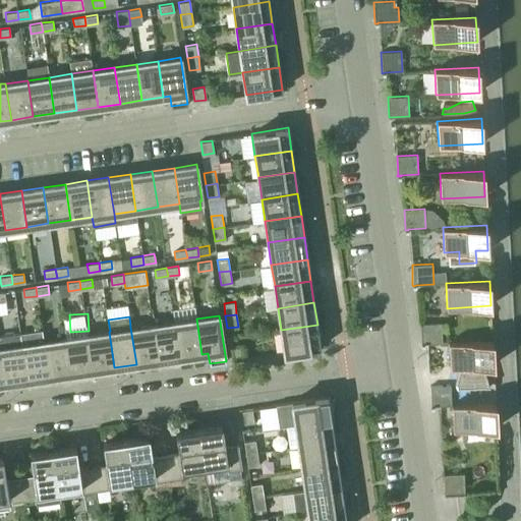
[(196,319),(174,322),(180,358),(201,354),(196,319)]
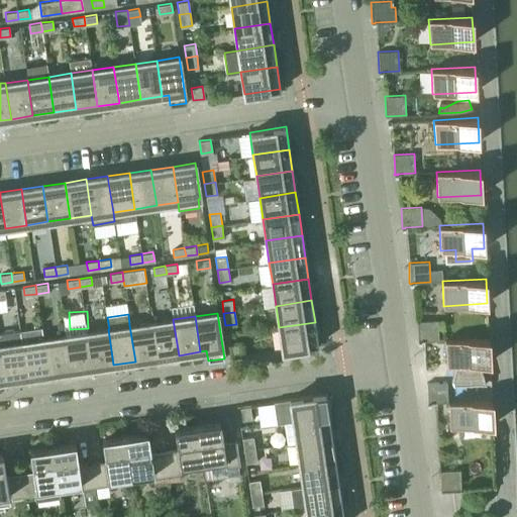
[(157,358),(179,355),(173,319),(151,322),(157,358)]
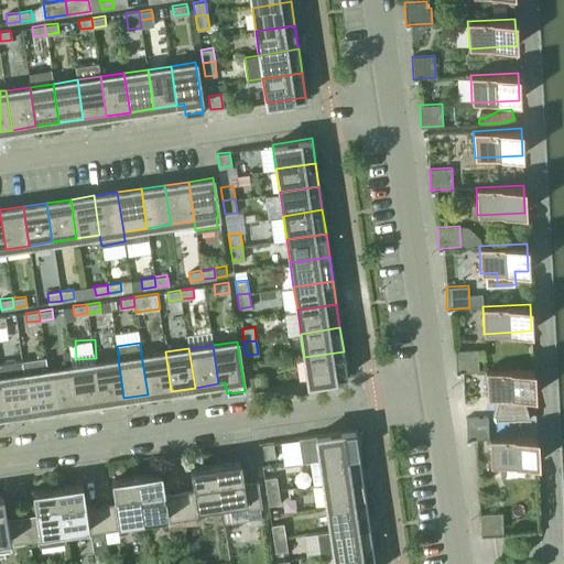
[(456,372),(459,372),(459,371),(478,370),(477,349),(455,350),(456,372)]
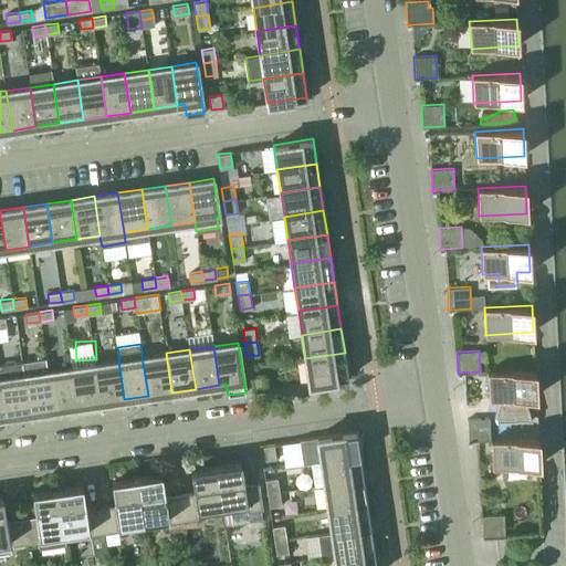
[(171,392),(166,353),(142,356),(148,396),(171,392)]
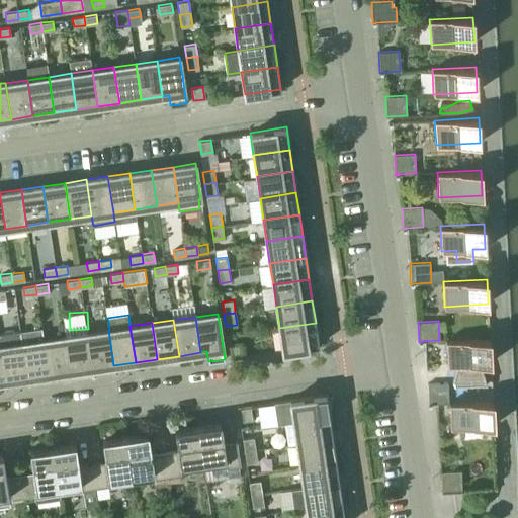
[(282,350),(319,345),(316,323),(279,328),(282,350)]
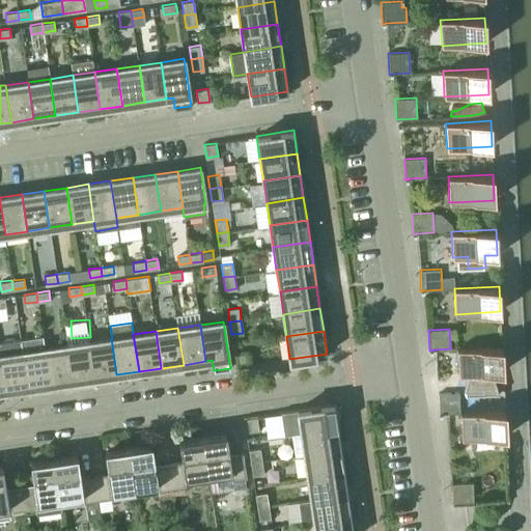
[(94,378),(116,374),(111,338),(89,341),(94,378)]
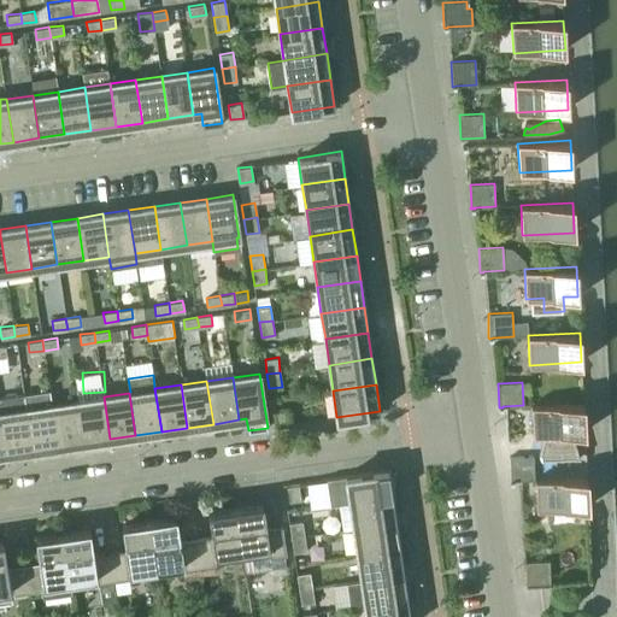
[(0,412),(6,454),(33,451),(25,407),(23,394),(0,397),(0,412)]
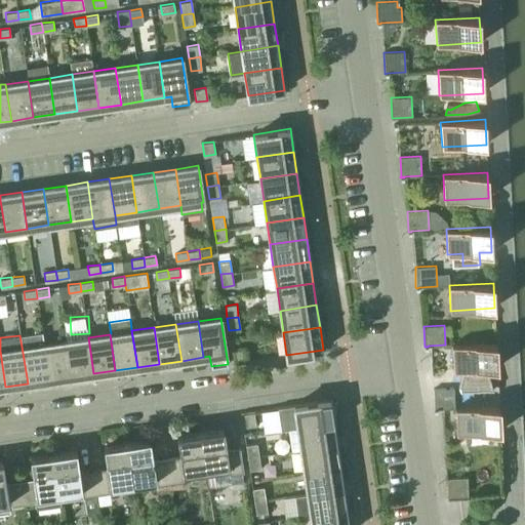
[(88,337),(66,340),(71,377),(93,373),(88,337)]
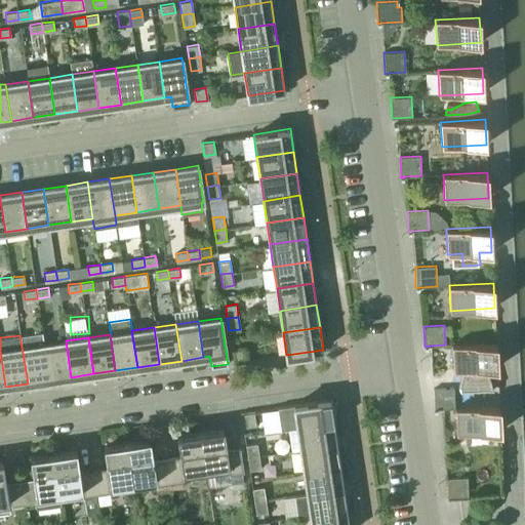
[(49,380),(71,377),(66,340),(44,344),(49,380)]
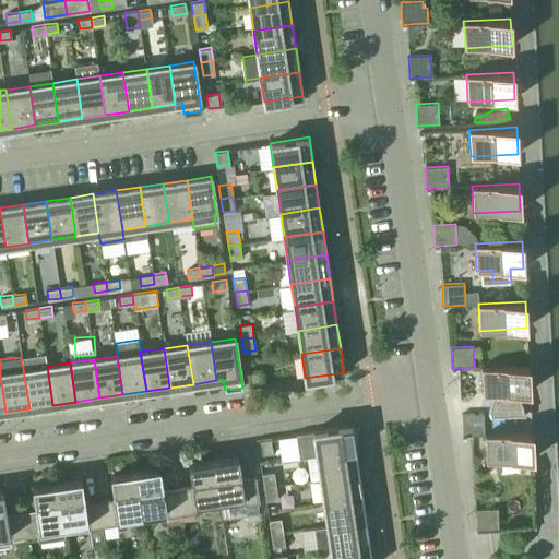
[(483,394),(530,391),(528,365),(482,367),(483,394)]
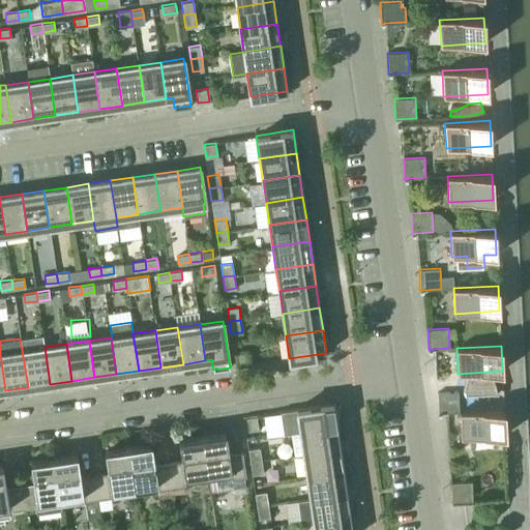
[(50,384),(45,347),(22,350),(28,387),(50,384)]
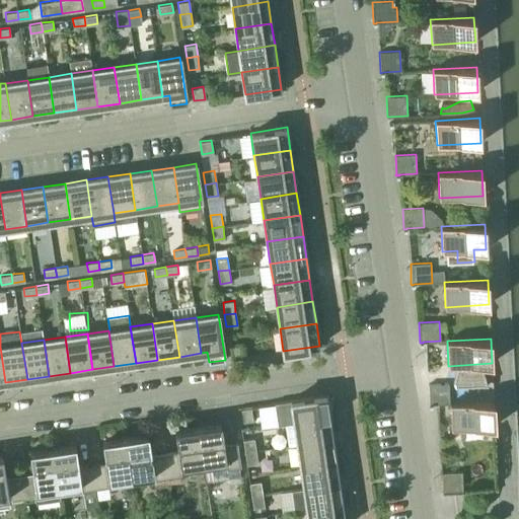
[(241,343),(230,345),(232,357),(243,356),(241,343)]
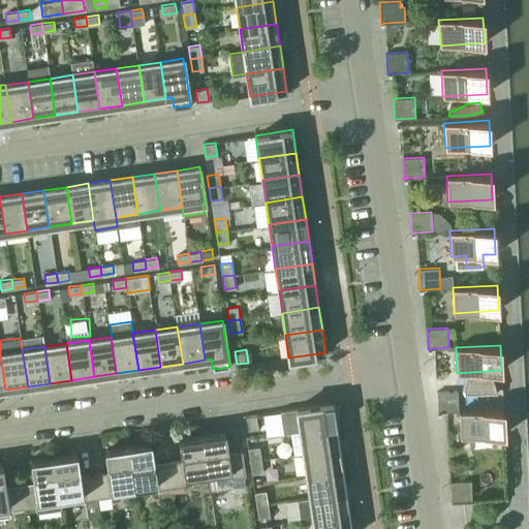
[(436,392),(437,411),(437,413),(440,412),(458,411),(457,391),(436,392)]
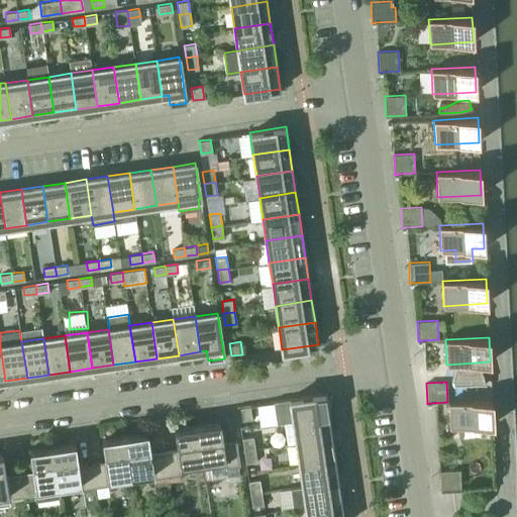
[(285,422),(328,415),(325,393),(274,401),(277,423),(285,422)]
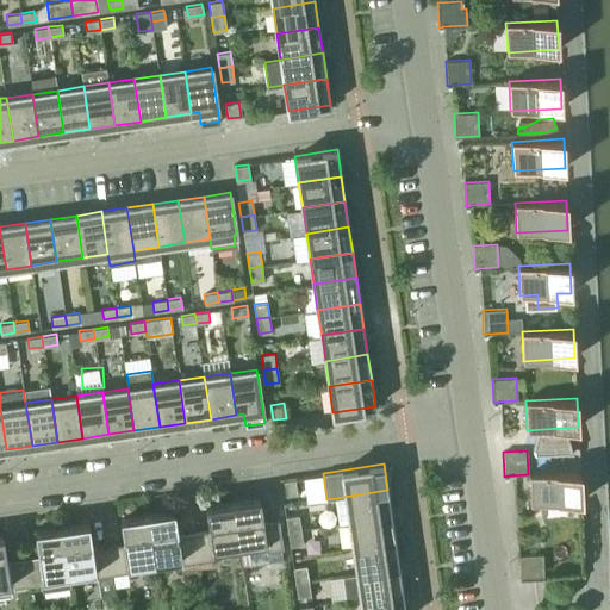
[(530,503),(582,500),(580,471),(529,474),(530,503)]
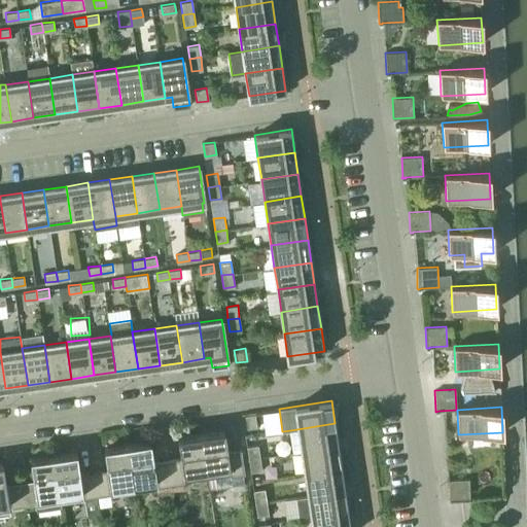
[(255,413),(244,415),(245,427),(256,426),(255,413)]
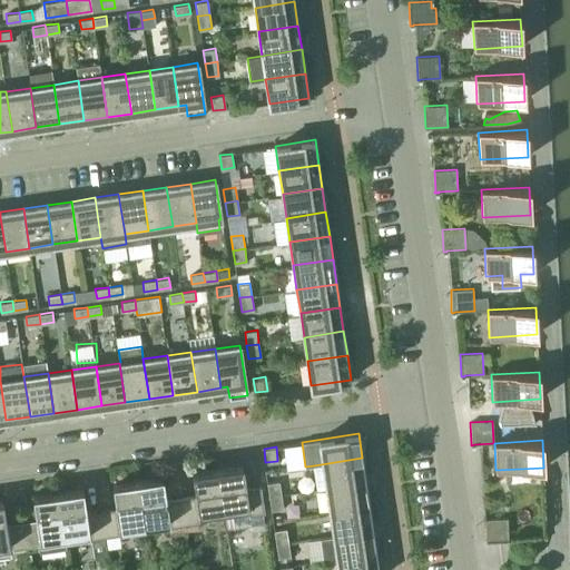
[(326,488),(366,482),(362,458),(314,465),(317,489),(326,488)]
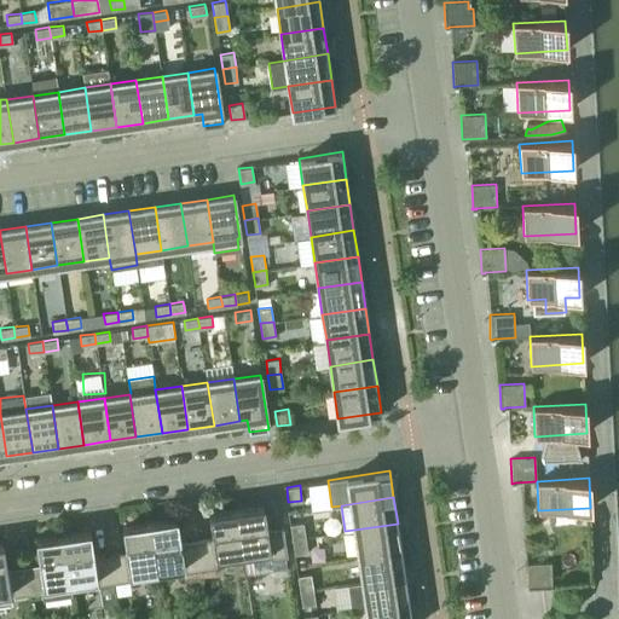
[(262,504),(236,508),(243,557),(268,554),(270,560),(288,557),(283,528),(267,531),(262,504)]
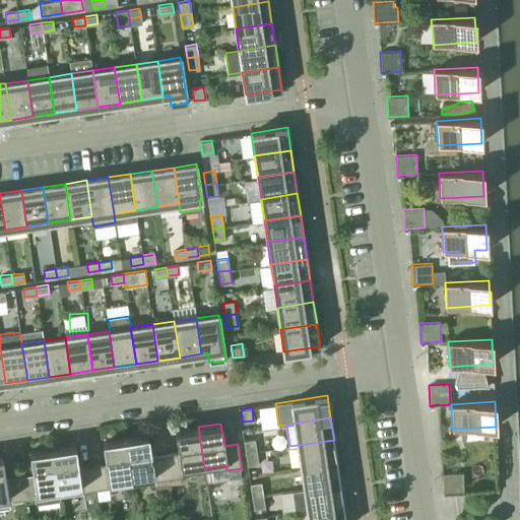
[(182,471),(204,468),(198,427),(175,431),(178,452),(165,454),(169,479),(183,476),(182,471)]
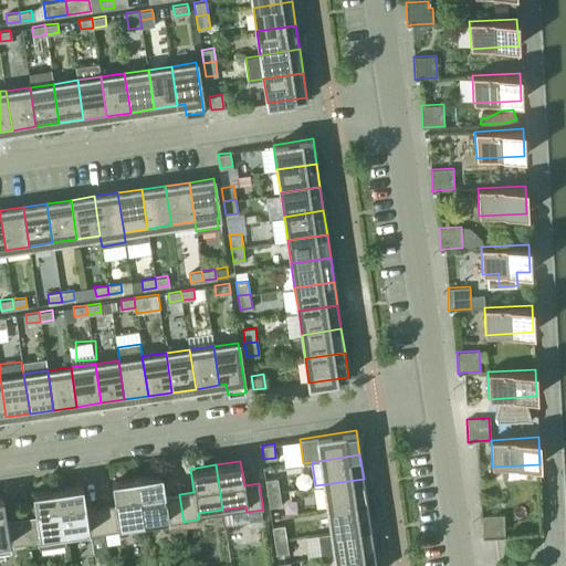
[(161,472),(136,477),(143,522),(166,517),(167,524),(184,522),(179,494),(165,496),(161,472)]
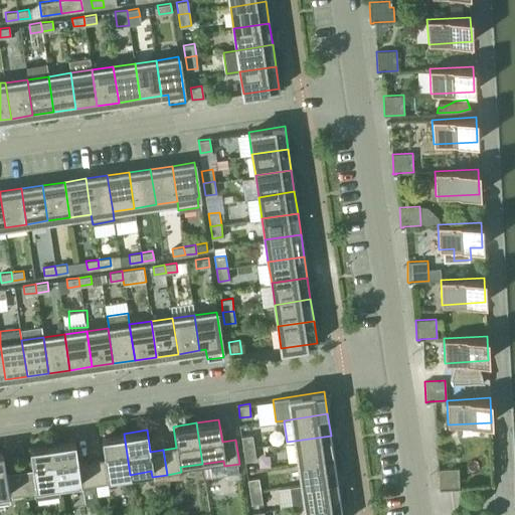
[(105,459),(91,461),(95,485),(110,483),(109,478),(130,475),(124,434),(101,437),(105,459)]
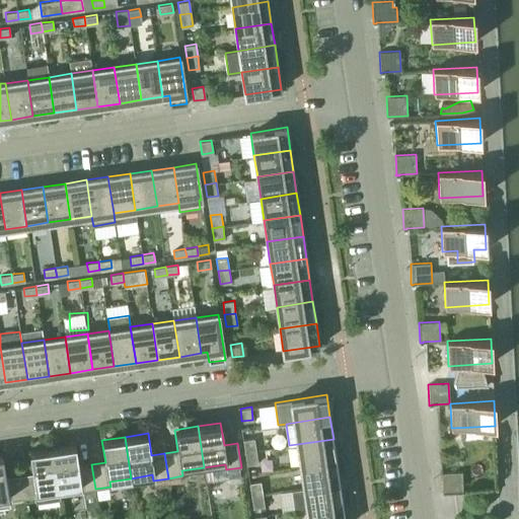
[(245,451),(256,450),(254,438),(243,439),(245,451)]
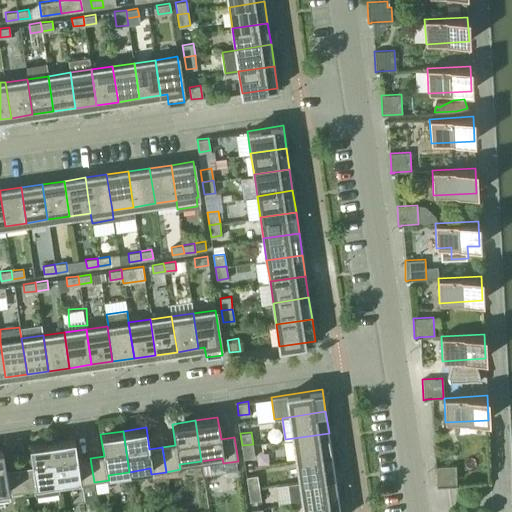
[(296,459),(332,454),(329,433),(293,438),(296,459)]
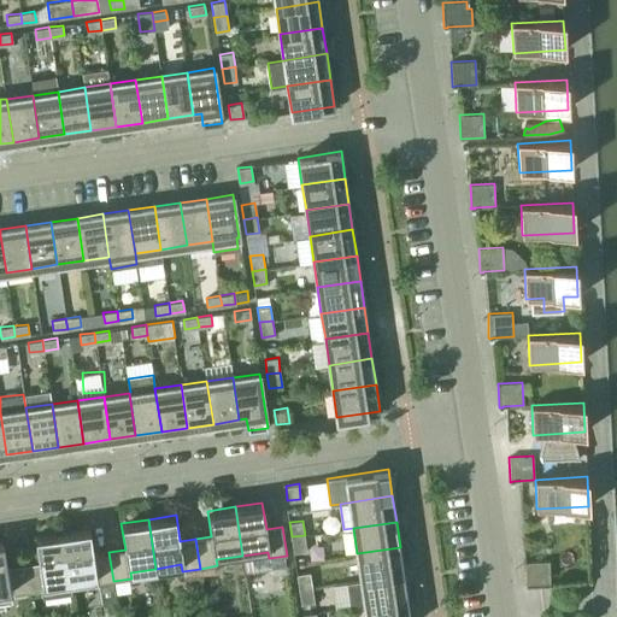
[(95,583),(113,581),(109,552),(93,554),(89,528),(62,532),(69,581),(95,577),(95,583)]
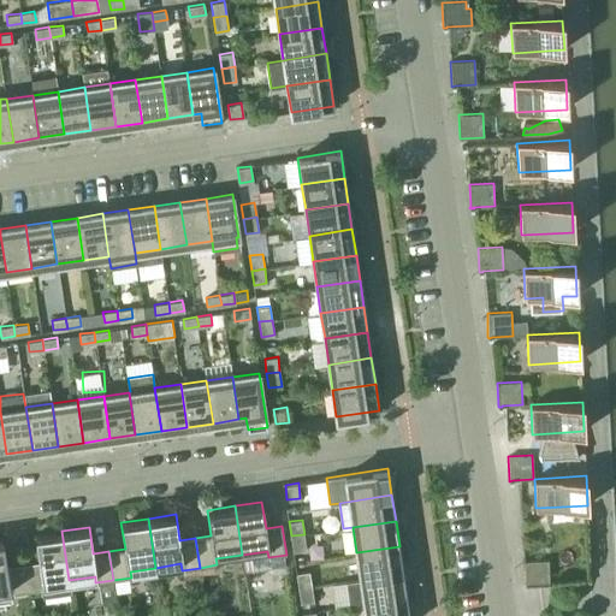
[(39,562),(23,564),(27,593),(45,591),(43,584),(69,580),(61,531),(35,535),(39,562)]
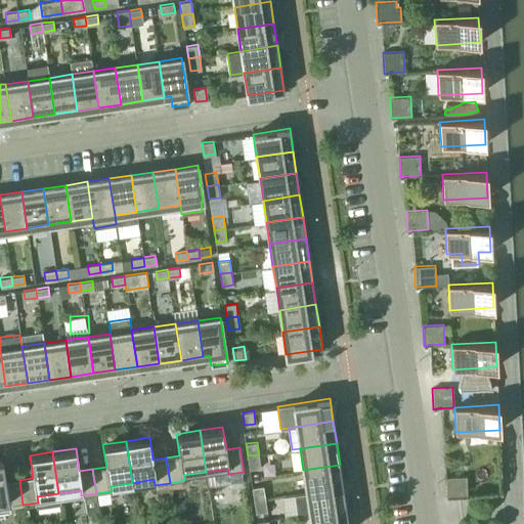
[(260,467),(259,454),(248,455),(250,469),(260,467)]
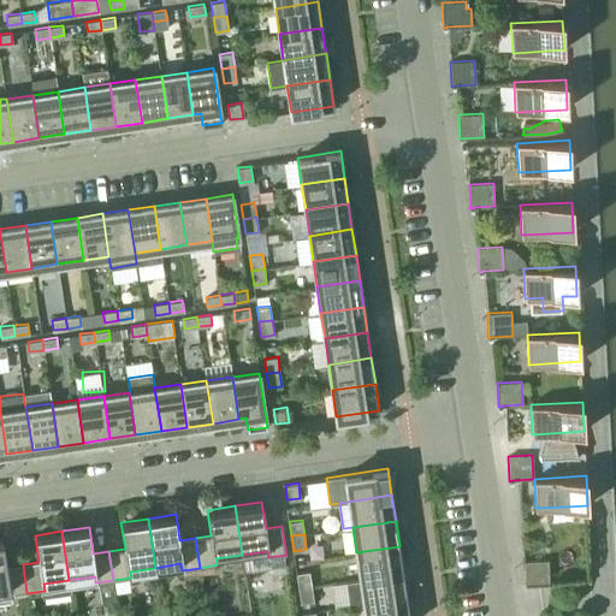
[(10,596),(27,593),(23,564),(6,567),(3,540),(0,540),(0,600),(10,600),(10,596)]
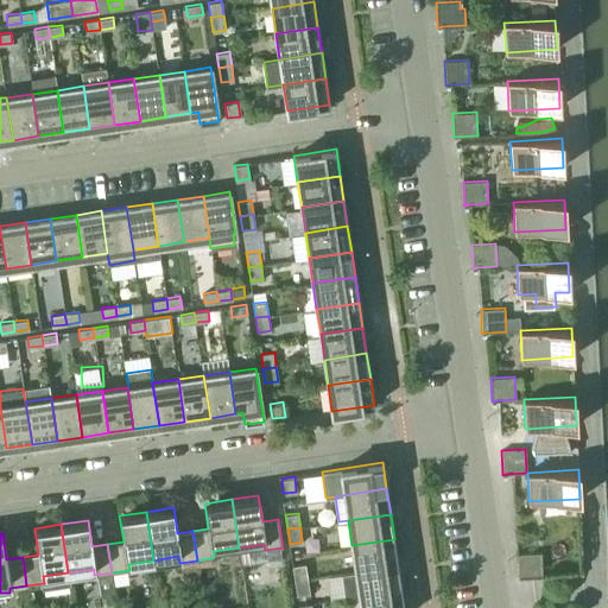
[(394,539),(352,545),(355,571),(398,564),(394,539)]
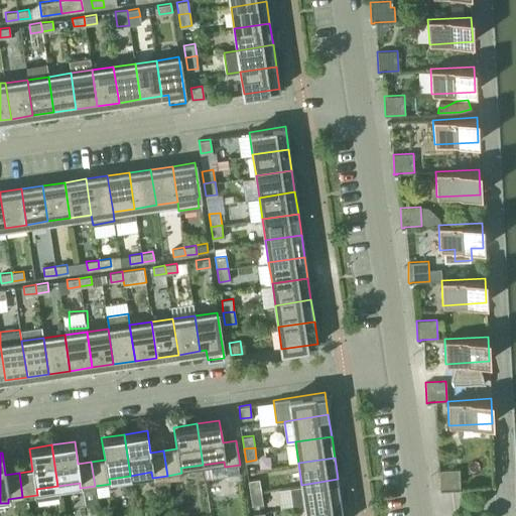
[(459,469),(439,470),(439,491),(461,490),(459,469)]
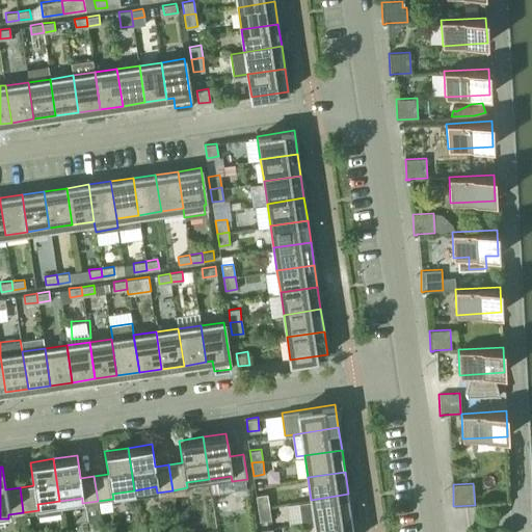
[(258,507),(269,506),(267,493),(256,495),(258,507)]
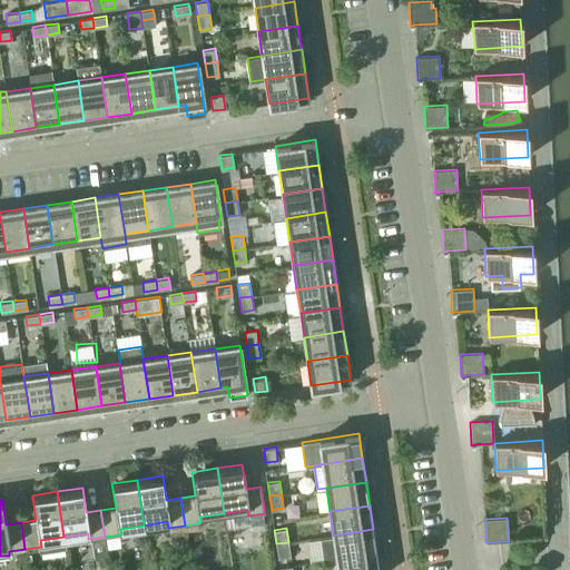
[(337,559),(376,553),(373,529),(333,536),(321,538),(324,561),(337,559)]
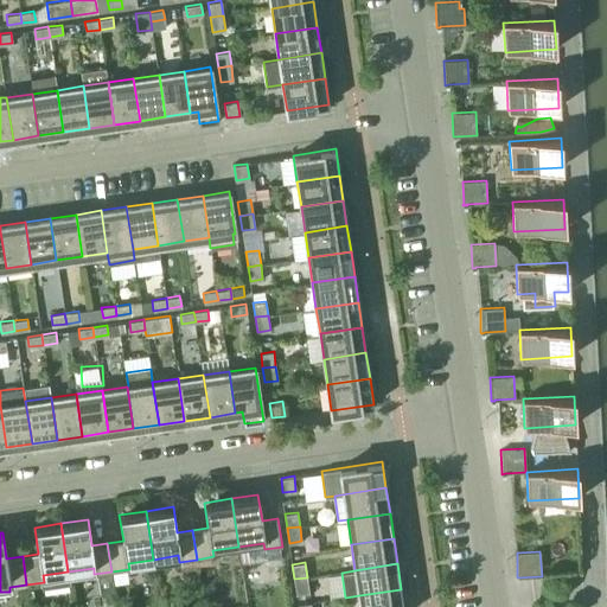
[(310,592),(307,577),(294,579),(296,594),(310,592)]
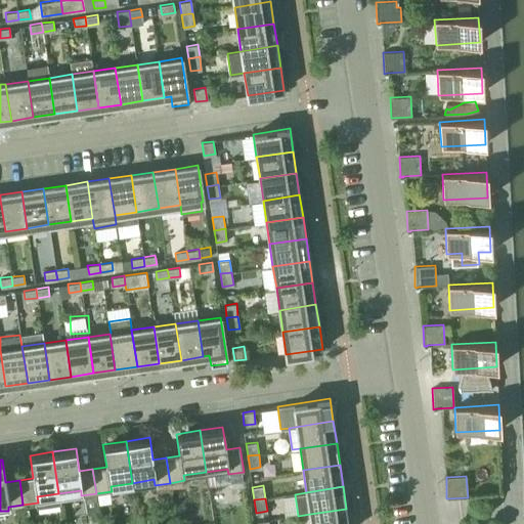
[(348,523),(346,509),(310,514),(311,523),(348,523)]
